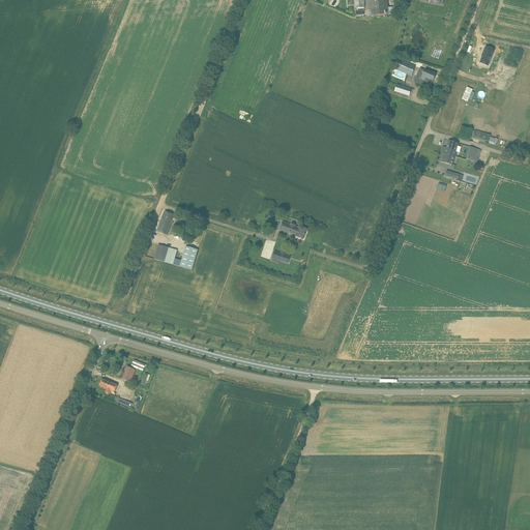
[(354,0),(355,9),(364,8),(363,0),(354,0)]
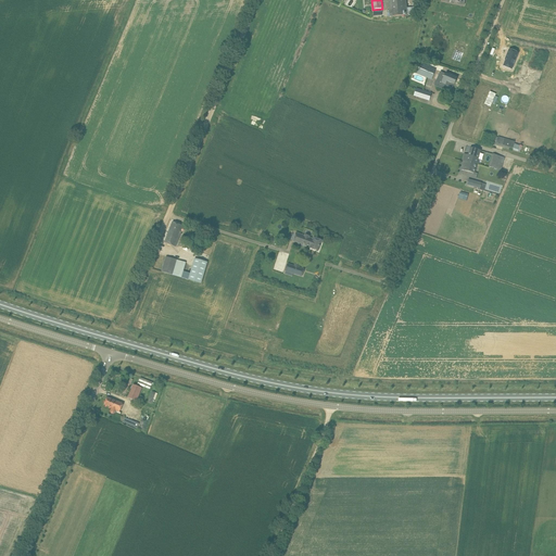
[(407,14),(405,0),(388,0),(390,16),(407,14)]
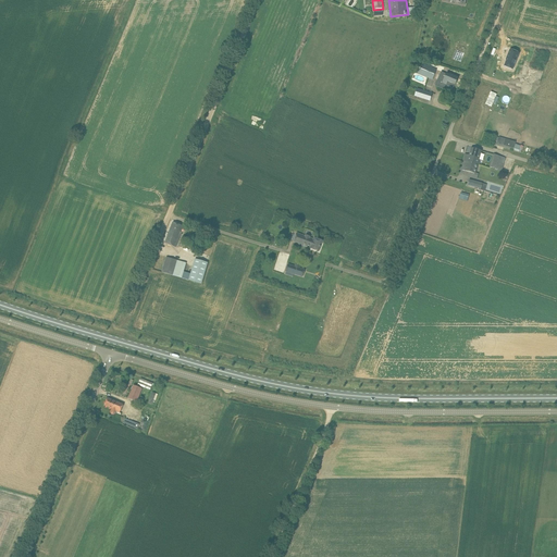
[(519,53),(510,50),(507,58),(507,59),(504,66),(512,70),(519,53)]
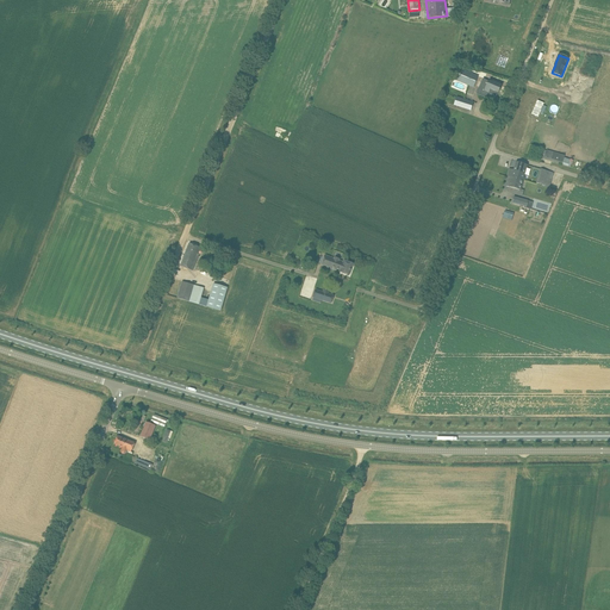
[(452,79),(468,86),(471,80),(477,81),(479,76),(456,67),(452,79)]
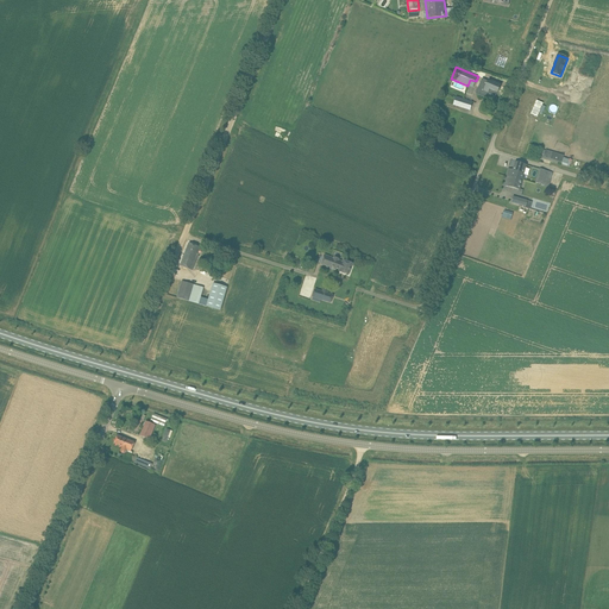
[(482,79),(475,94),(485,99),(488,93),(488,92),(489,89),(497,93),(500,86),(495,83),(491,82),(491,83),(488,81),(482,79)]
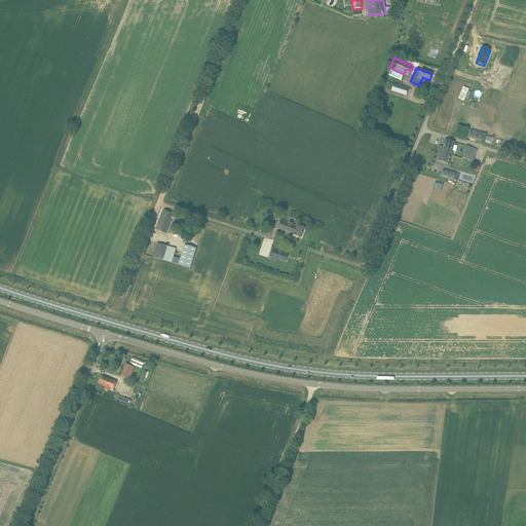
[(410,89),(398,85),(396,91),(402,94),(408,96),(410,89)]
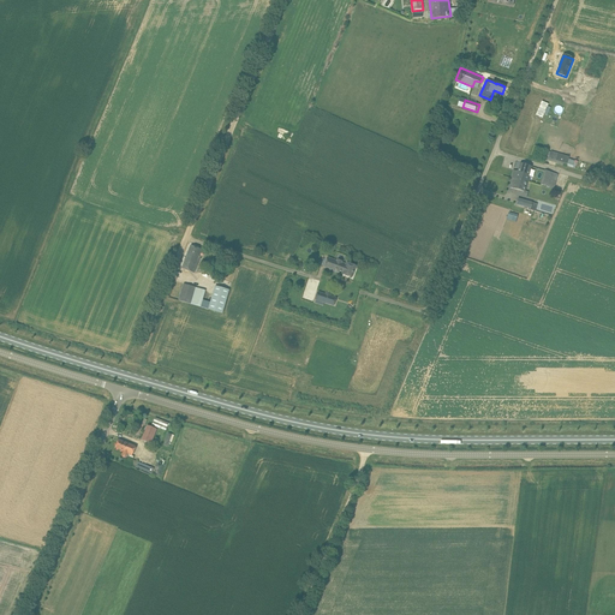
[(567,166),(568,160),(569,156),(551,151),(548,161),(567,166)]
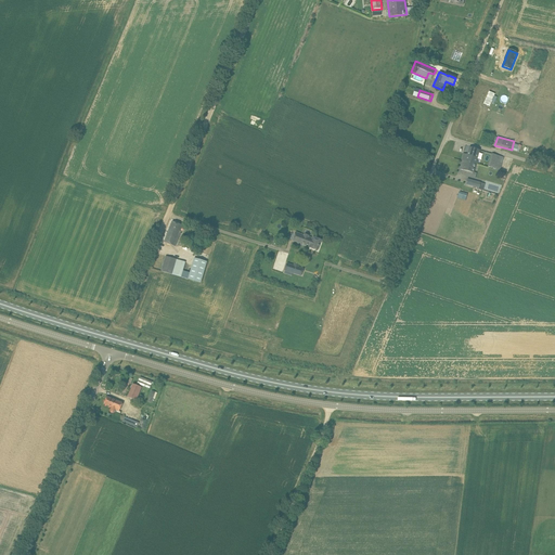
[(475,165),(478,155),(479,150),(469,147),(467,155),(463,153),(461,160),(463,160),(475,165)]
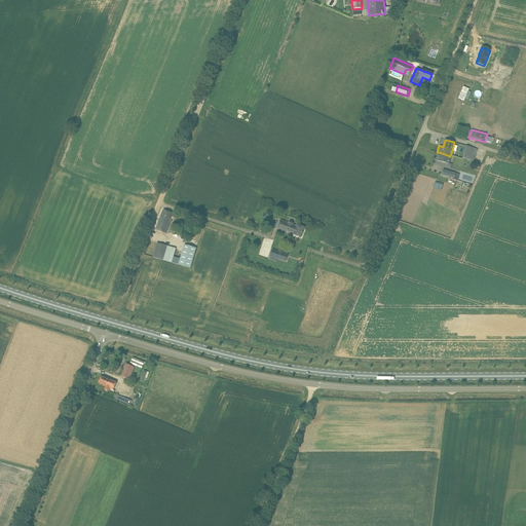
[(475,160),(476,154),(478,149),(465,146),(462,157),(475,160)]
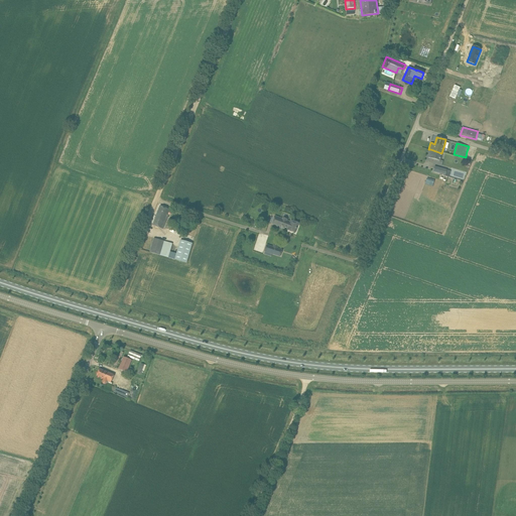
[(439,161),(441,153),(430,149),(427,157),(430,158),(429,162),(435,164),(436,160),(439,161)]
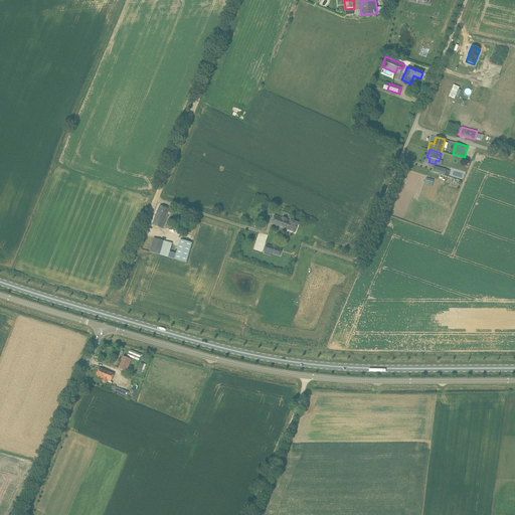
[(434,166),(433,171),(445,175),(446,170),(434,166)]
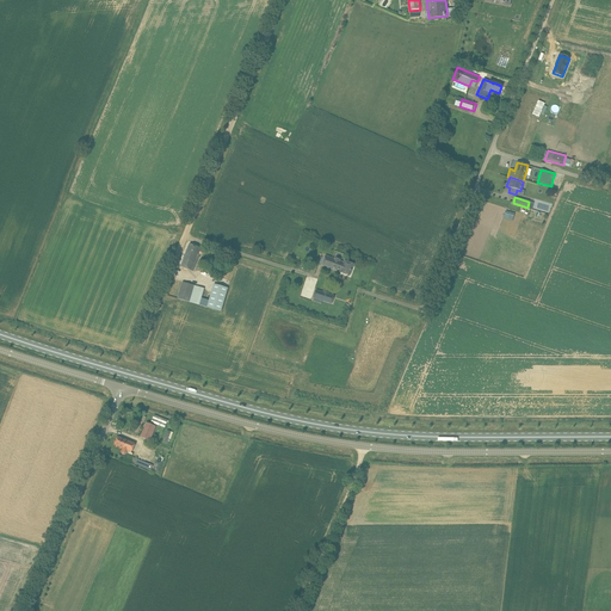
[(514,221),(516,214),(507,211),(505,218),(514,221)]
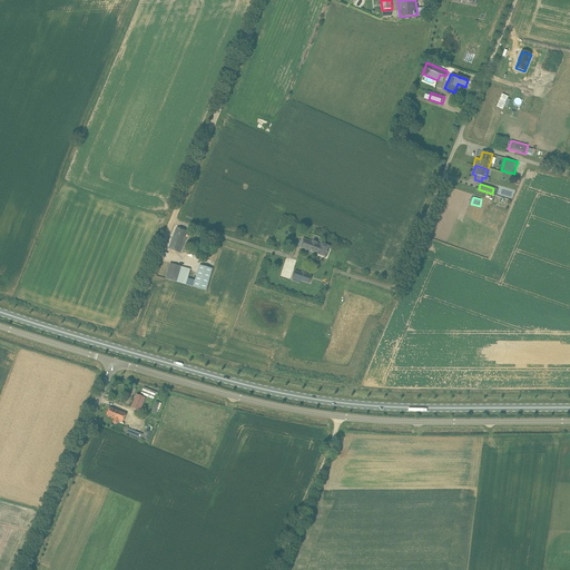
[(185,237),(187,232),(177,227),(168,248),(174,251),(180,253),(186,237),(185,237)]
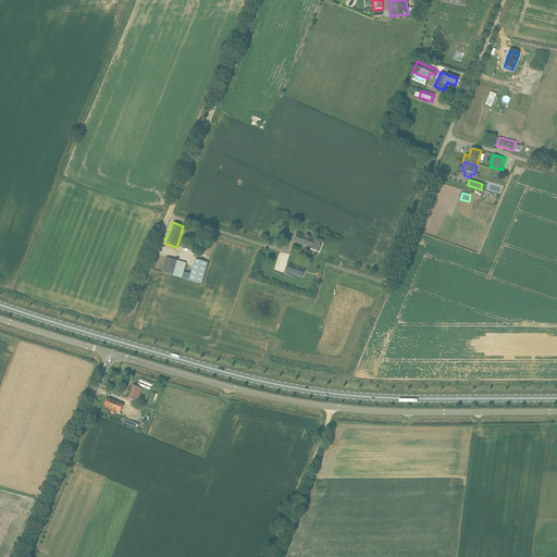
[(297,243),(296,244),(318,251),(322,242),(314,238),(313,237),(313,238),(310,237),(305,235),(305,236),(297,233),(294,242),(297,243)]
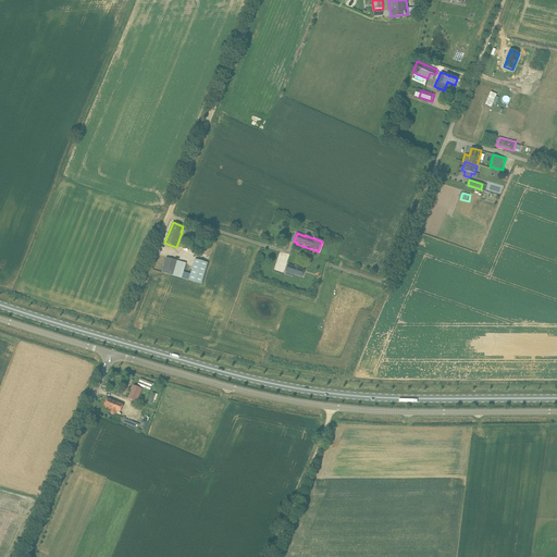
[(186,262),(166,257),(162,272),(182,277),(186,262)]
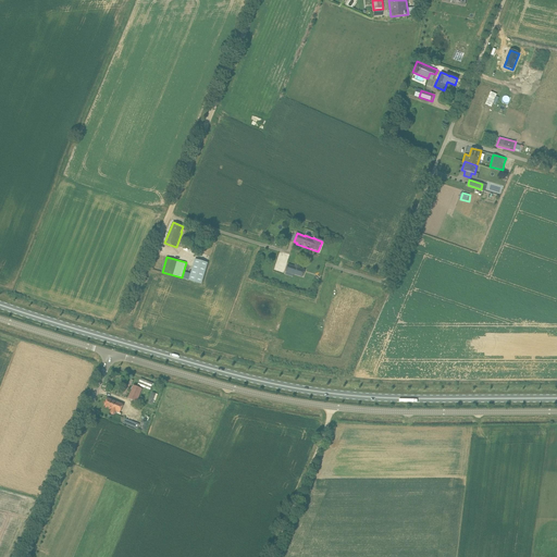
[(190,274),(189,280),(201,284),(208,263),(195,259),(190,274)]
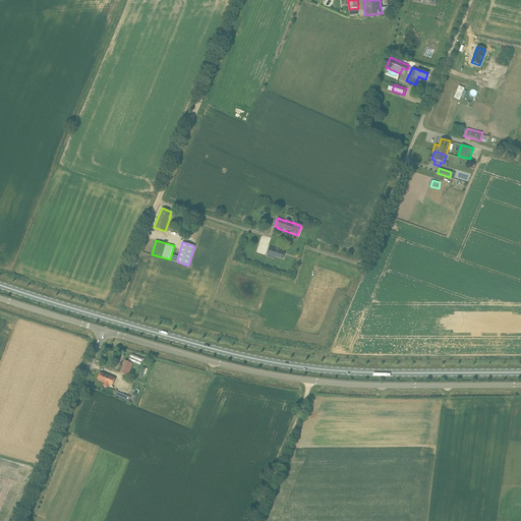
[(270,247),(268,253),(283,258),(285,252),(280,250),(279,253),(275,252),(276,249),(270,247)]
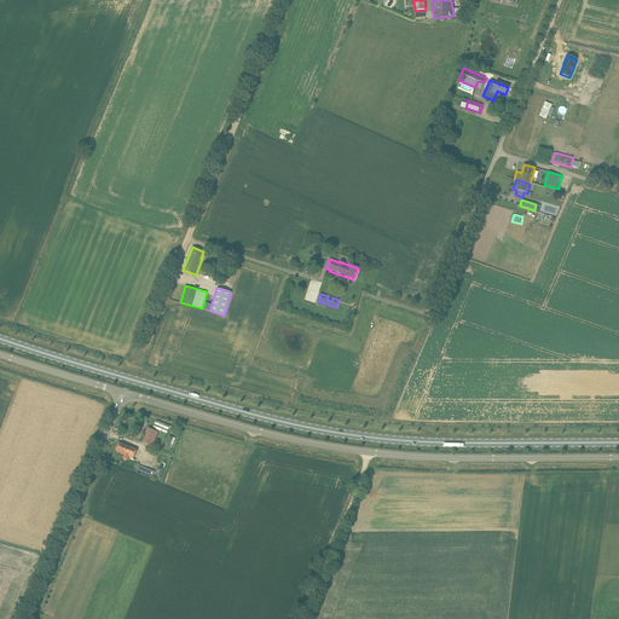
[(154,428),(167,434),(169,427),(156,421),(154,428)]
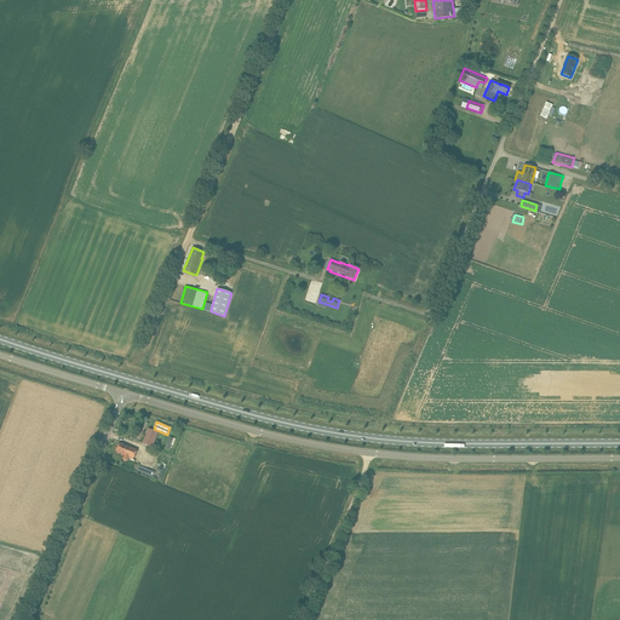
[(148,429),(142,443),(151,448),(158,432),(148,429)]
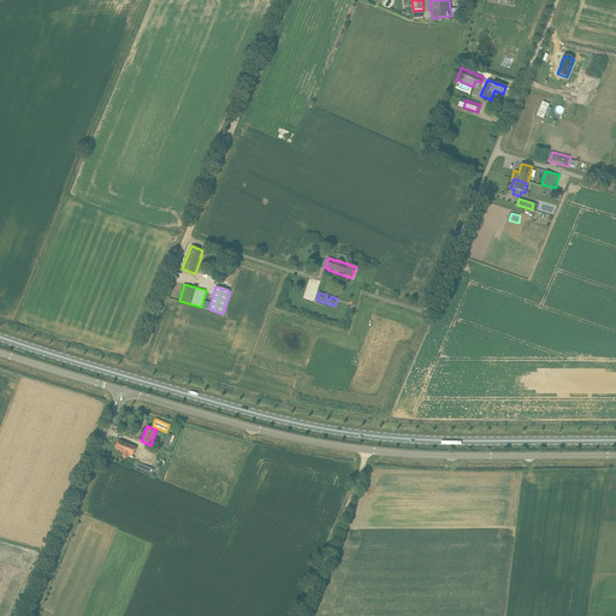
[(136,448),(124,443),(119,440),(116,449),(124,451),(122,457),(126,460),(129,455),(132,457),(136,448)]
